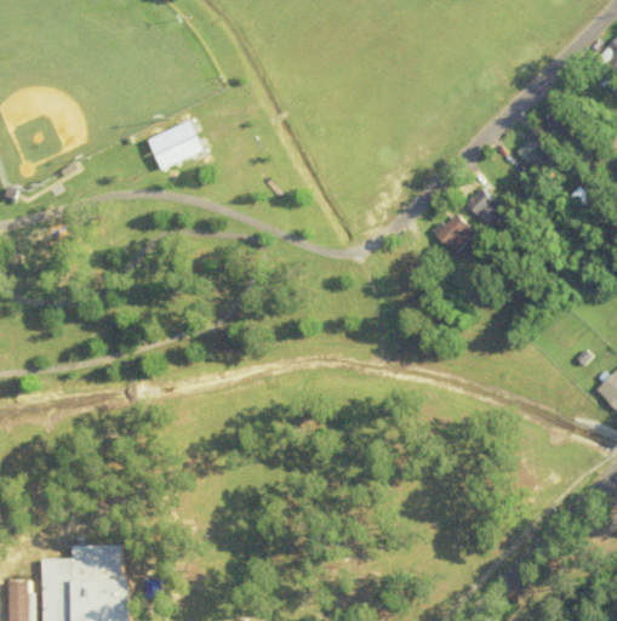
[(616,43),(604,56),(616,69),(616,43)]
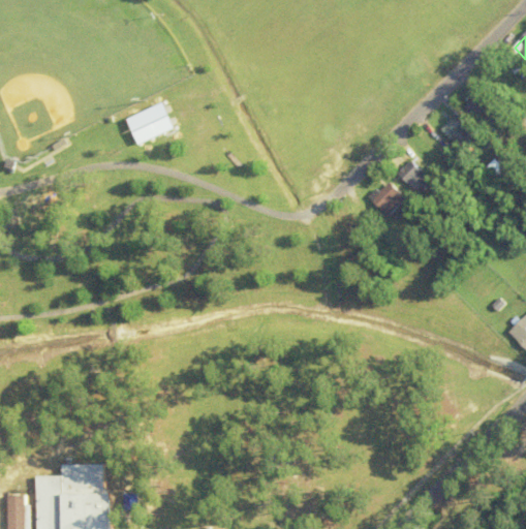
[(481,135),(462,116),(449,129),(468,148),(481,135)]
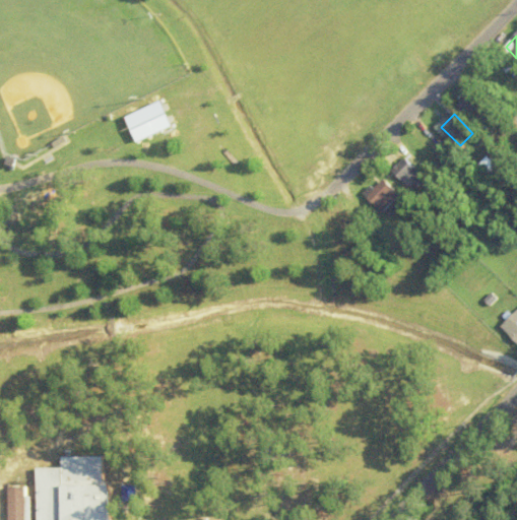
[(430,176),(412,157),(399,171),(416,189),(430,176)]
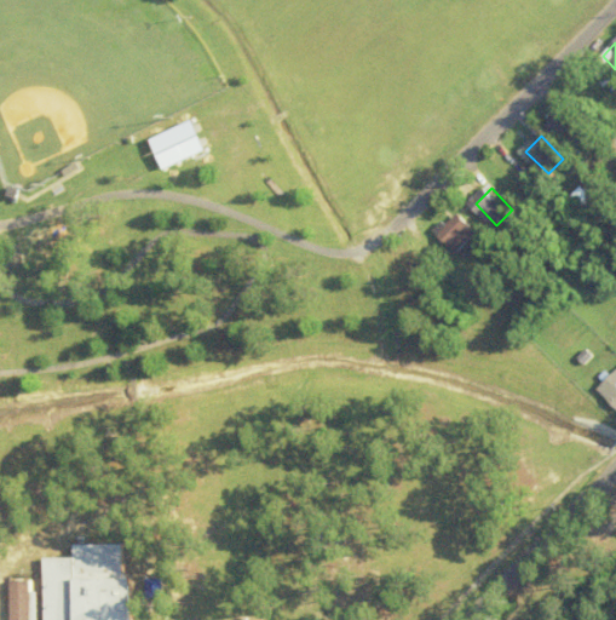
[(465,256),(487,234),(466,213),(444,235),(465,256)]
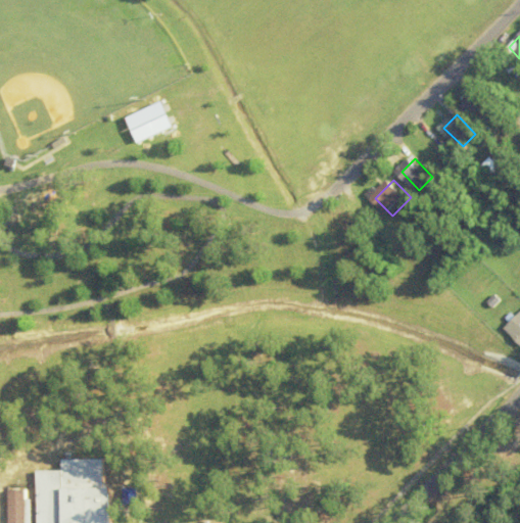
[(519,343),(519,315),(506,329),(519,343)]
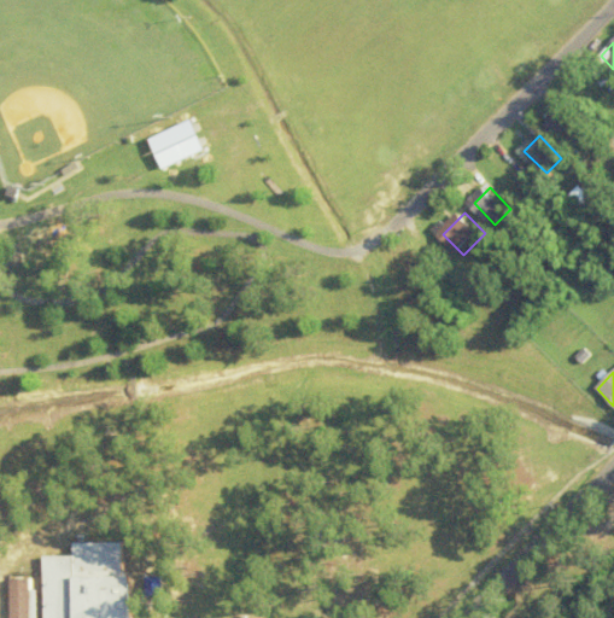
[(126,617),(126,541),(70,541),(70,557),(41,557),(41,617),(126,617)]
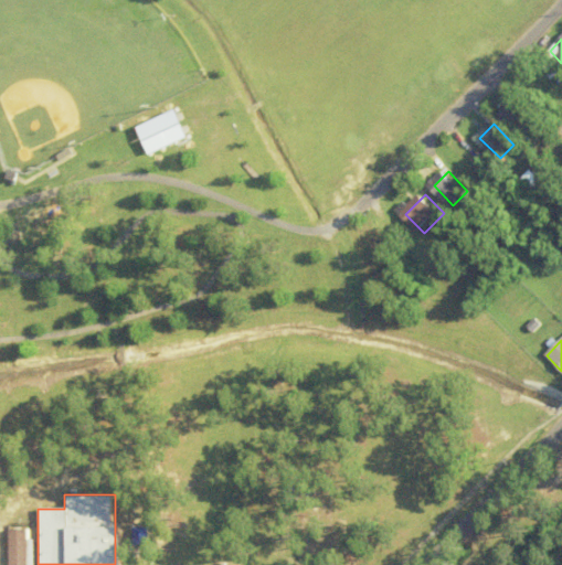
[(4,564),(4,530),(24,530),(23,564),(4,564)]
